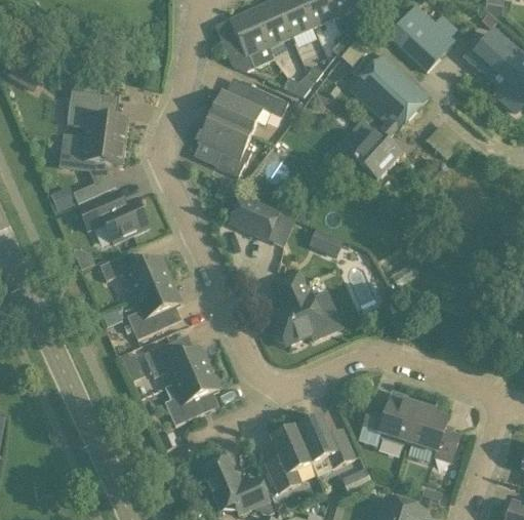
[(268,47),(290,37),(274,0),(272,0),(251,9),(268,47)]
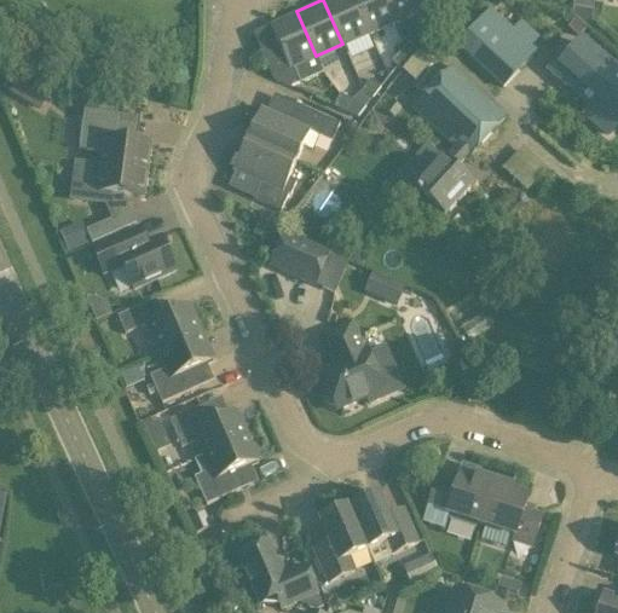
[(342,44),(369,32),(354,0),(323,0),(342,44)]
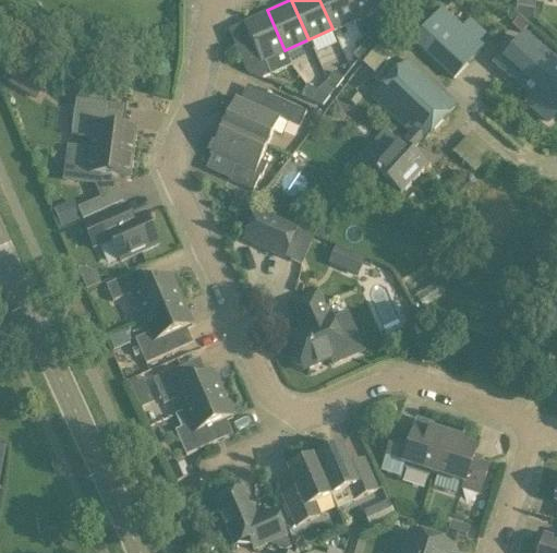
[(319,0),(333,28),(356,19),(348,0),(319,0)]
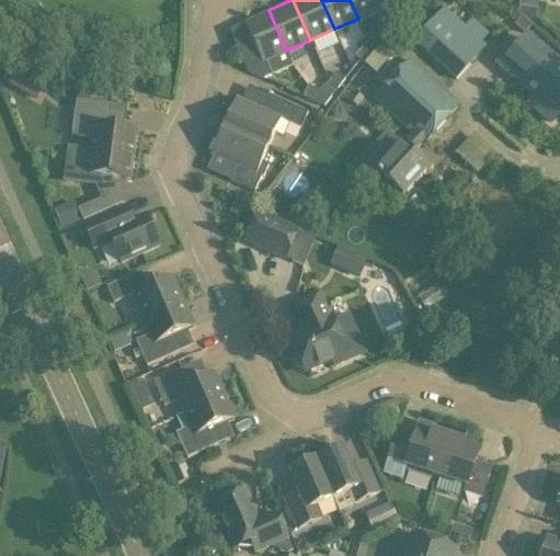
[(350,0),(358,19),(384,8),(379,0),(350,0)]
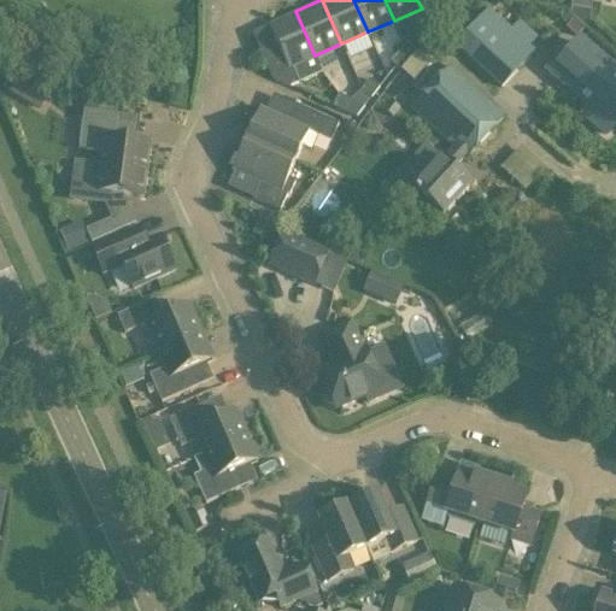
[(570,0),(570,4),(568,12),(587,28),(588,23),(591,6),(591,0),(570,0)]
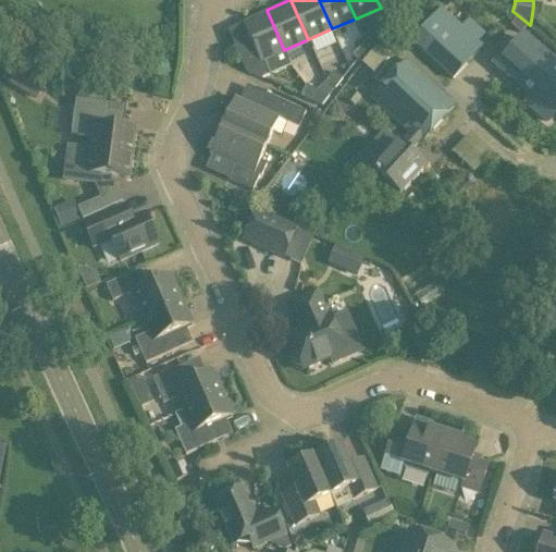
[(440,5),(410,37),(452,75),(480,44),(473,37),(477,34),(480,29),(466,16),(461,20),(458,24),(440,5)]
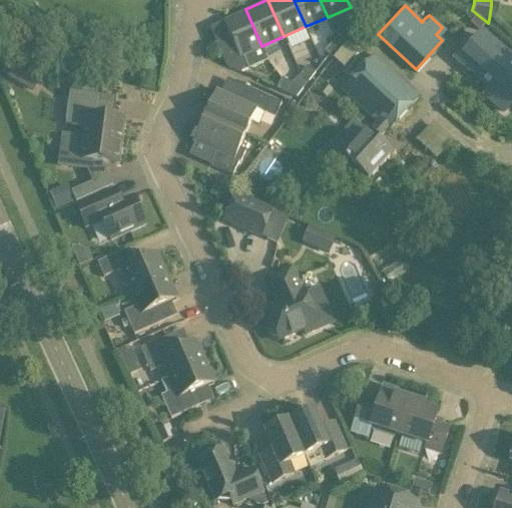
[(268,58),(262,46),(245,9),(223,19),(228,32),(214,38),(225,62),(240,69),(268,58)]
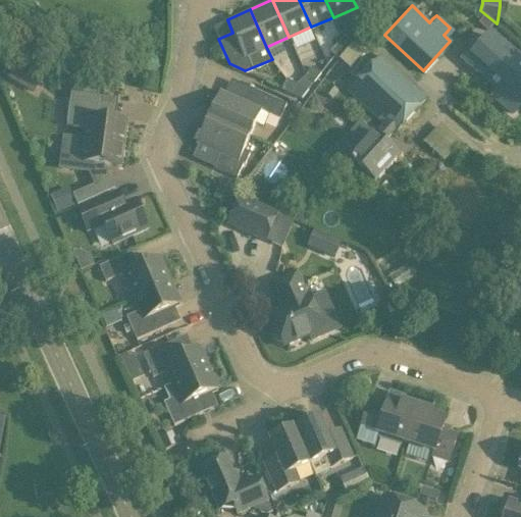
[(352,40),(344,33),(329,49),(337,56),(352,40)]
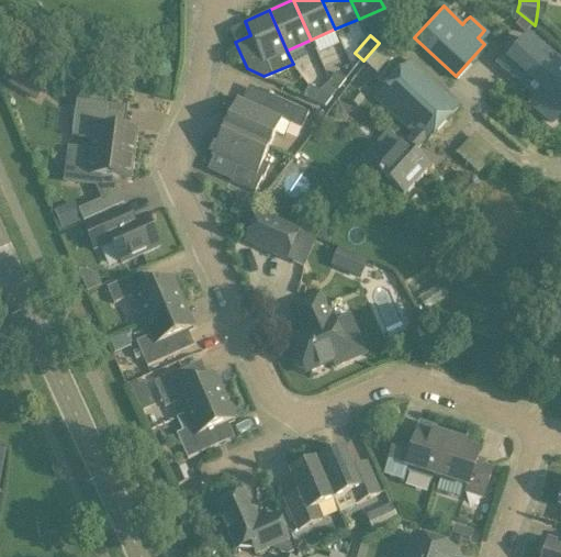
[(509,46),(497,60),(516,77),(535,93),(529,100),(551,119),(560,106),(560,67),(525,36),(514,49),(509,46)]
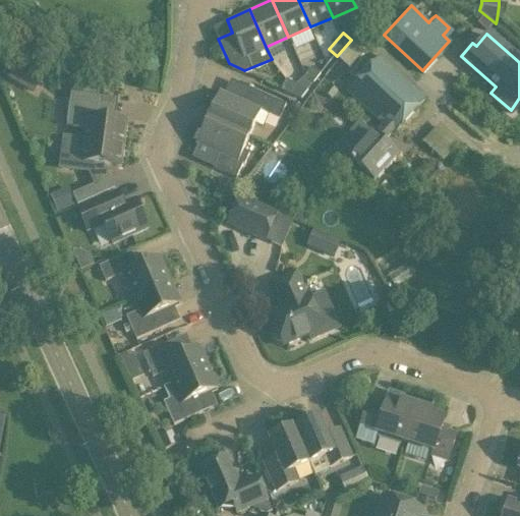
[(380,140),(391,129),(424,96),(381,55),(346,89),(382,121),(371,132),(358,120),(334,146),(372,181),(396,156),(380,140)]
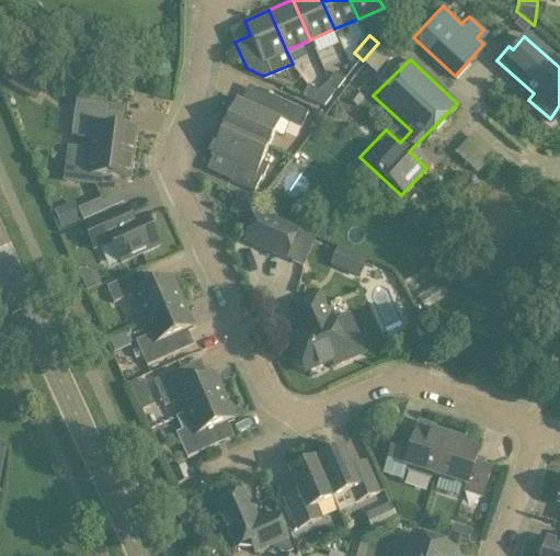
[(327,79),(336,86),(343,76),(333,69),(327,79)]
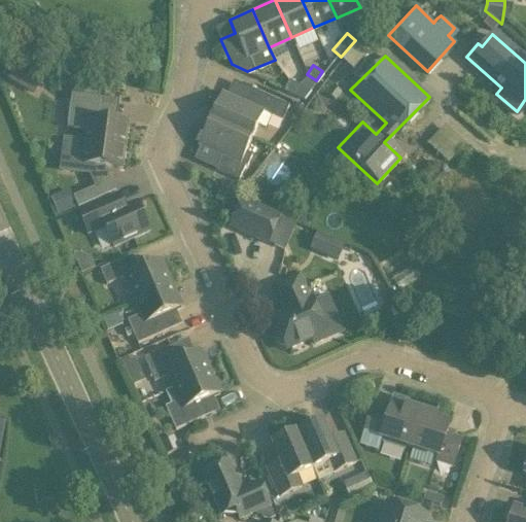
[(287,78),(283,88),(303,97),(310,89),(287,78)]
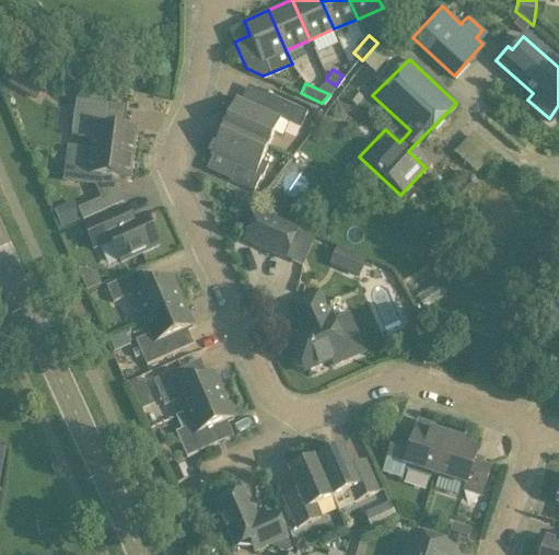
[(235,95),(223,124),(267,143),(279,117),(300,126),(306,110),(266,91),(259,106),(235,95)]
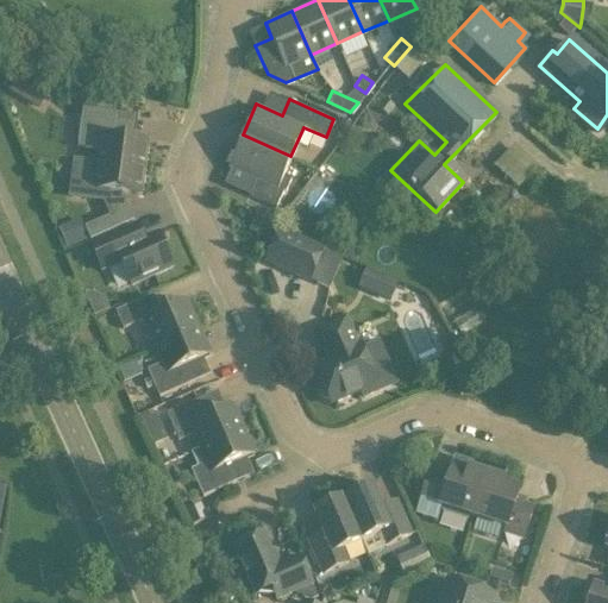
[(99,159),(143,165),(146,139),(113,134),(117,110),(82,106),(77,144),(100,146),(99,159)]
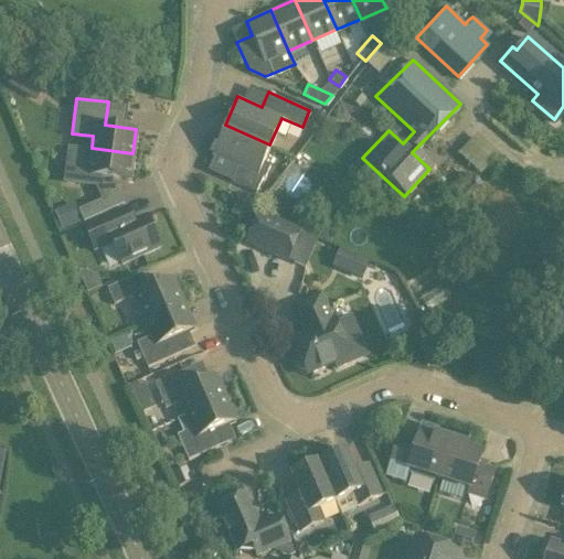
[(268,163),(263,161),(269,144),(225,125),(212,152),(237,163),(231,178),(256,190),(268,163)]
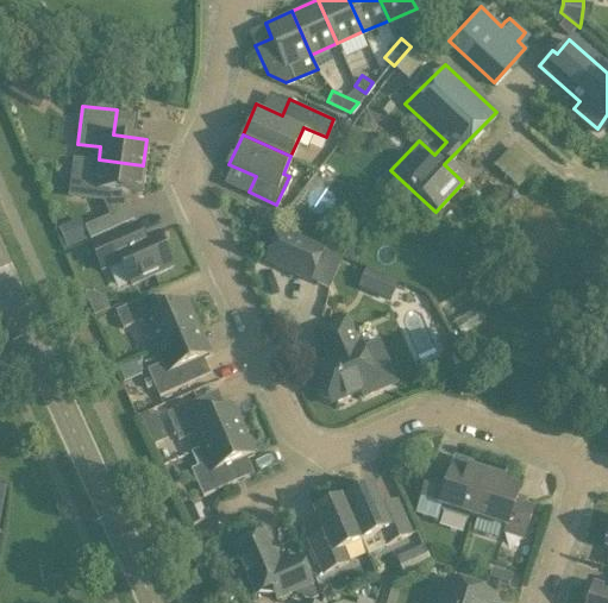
[(519,181),(538,163),(515,139),(496,158),(519,181)]
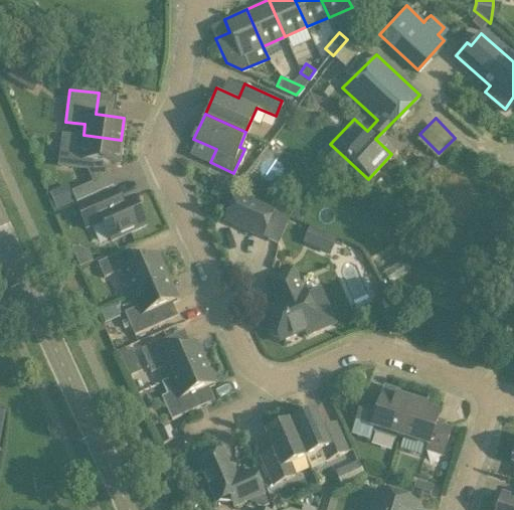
[(118,162),(121,140),(83,135),(60,132),(56,164),(90,168),(91,158),(118,162)]
